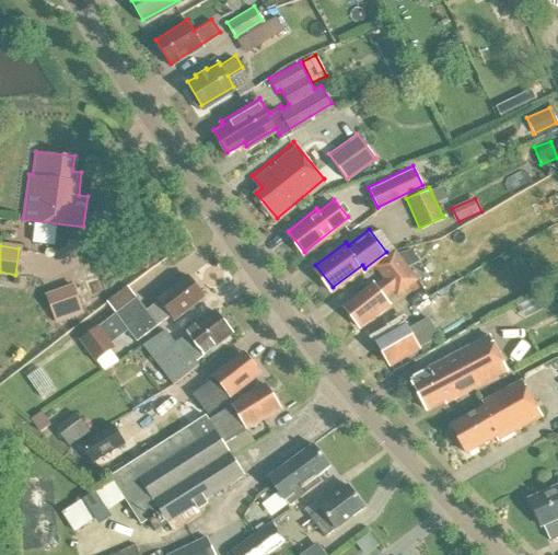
[(374,278),(344,301),(361,323),(391,299),(386,293),(395,286),(398,290),(418,275),(395,246),(375,262),(385,274),(376,281),(374,278)]
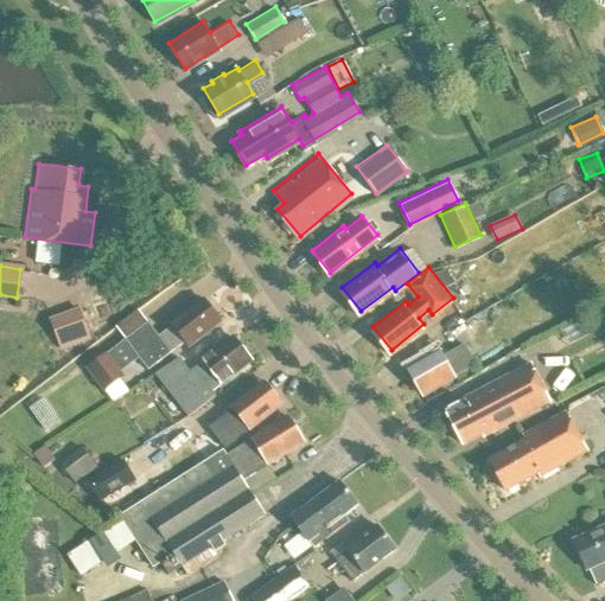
[(42,317),(57,347),(97,328),(82,296),(42,317)]
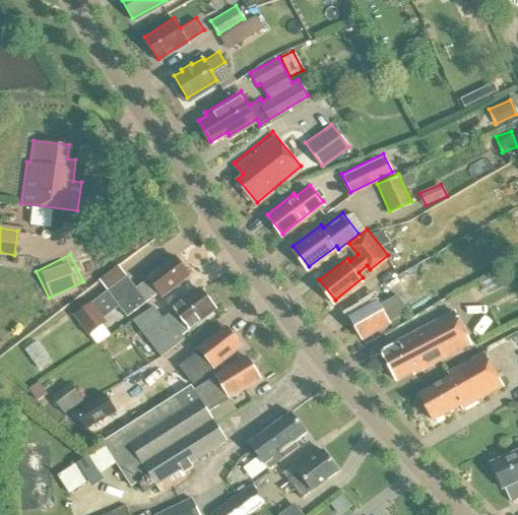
[(145,275),(147,276),(134,286),(125,274),(107,288),(126,314),(157,290),(160,295),(187,273),(172,254),(145,275)]
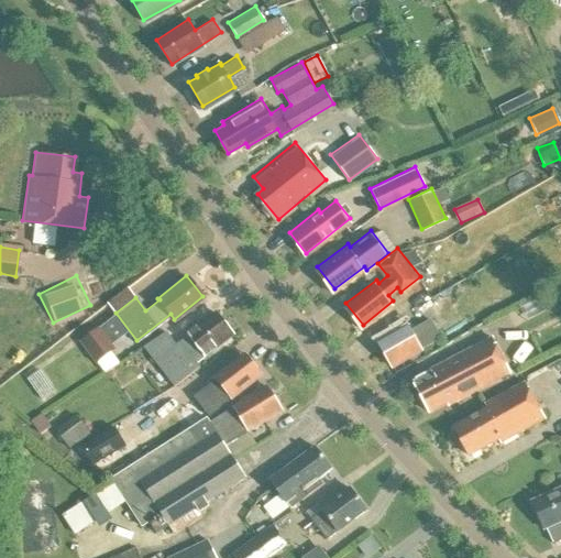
[(142,347),(164,374),(174,386),(199,365),(197,362),(231,334),(213,310),(175,342),(165,330),(142,347)]
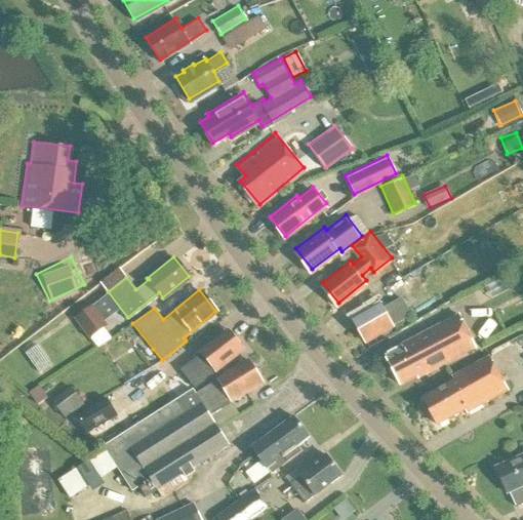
[(394,321),(410,312),(401,294),(383,305),(379,298),(366,306),(368,309),(354,317),(366,340),(395,323),(394,321)]
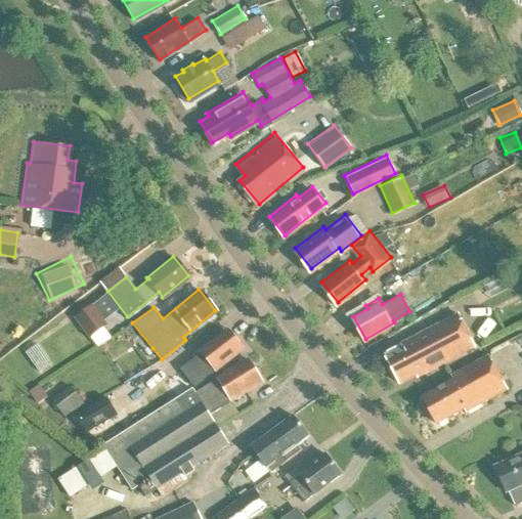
[(89,302),(72,316),(88,337),(105,322),(89,302)]
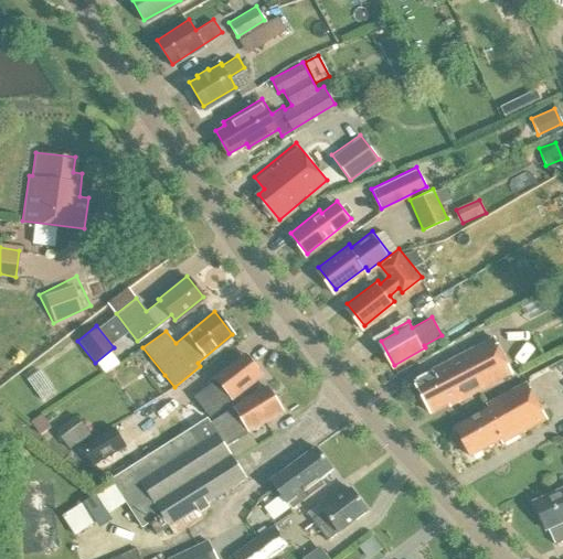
[(491,334),(431,367),(433,369),(414,380),(431,410),(449,400),(450,404),(511,369),(491,334)]
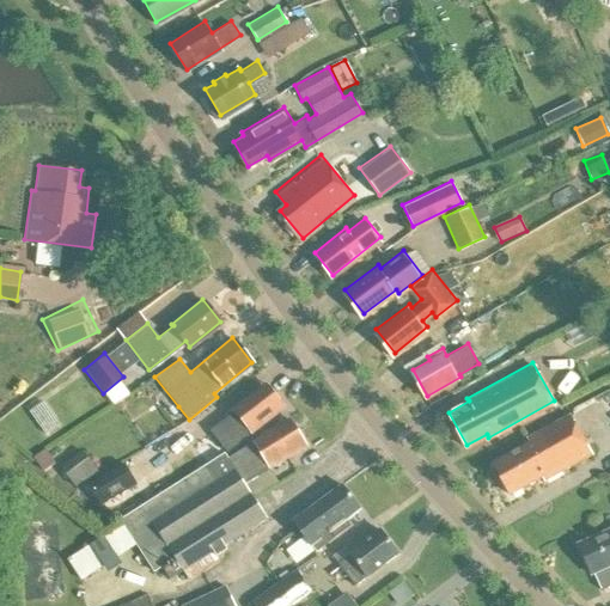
[(231,408),(236,412),(220,426),(235,444),(282,405),(264,381),(231,408)]
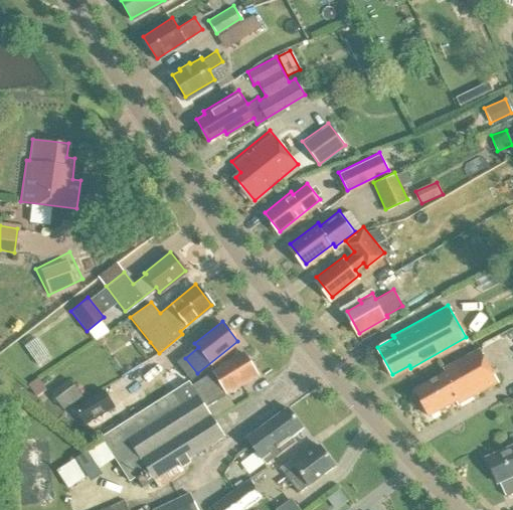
[(480,345),(443,365),(445,369),(419,383),(419,382),(413,385),(429,412),(439,406),(438,405),(455,396),(457,401),(498,378),(480,345)]
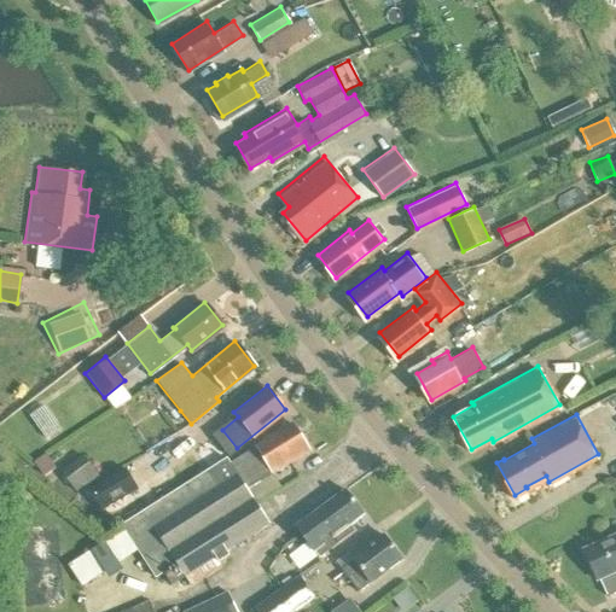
[(267,520),(244,485),(273,468),(279,468),(283,462),(307,448),(291,423),(254,444),(255,446),(227,461),(225,456),(121,524),(155,576),(163,571),(172,583),(214,555),(218,561),(230,553),(226,548),(267,520)]
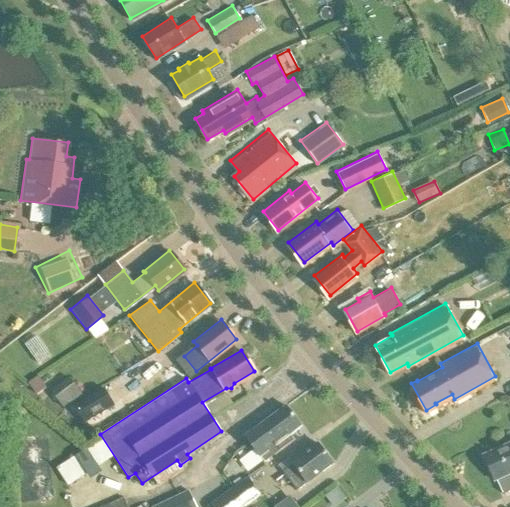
[(50,391),(61,407),(81,393),(69,377),(50,391)]
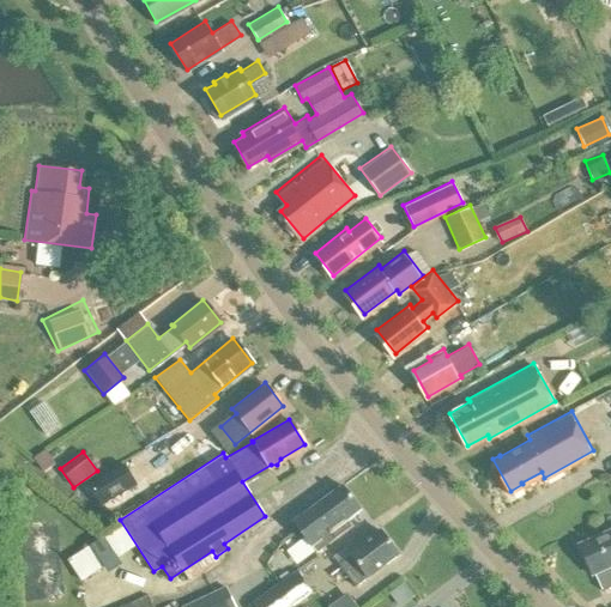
[(312,509),(292,522),(313,551),(333,536),(328,530),(360,509),(343,484),(310,507),(312,509)]
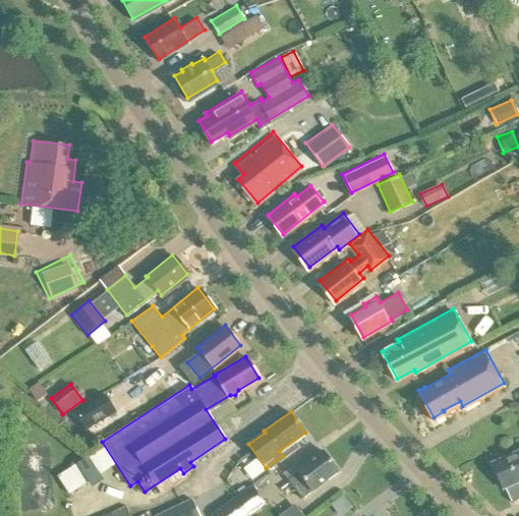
[(518,447),(492,460),(503,485),(506,484),(513,500),(518,497),(518,447)]
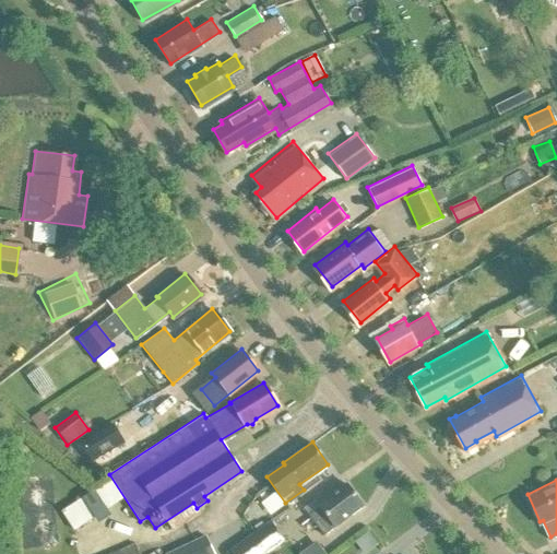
[(320,506),(309,515),(321,530),(332,522),(335,526),(363,504),(346,482),(318,504),(320,506)]
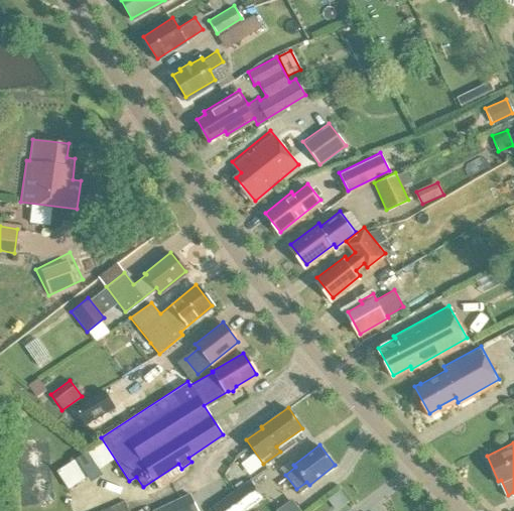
[(215,510),(241,510),(260,497),(247,479),(211,505),(215,510)]
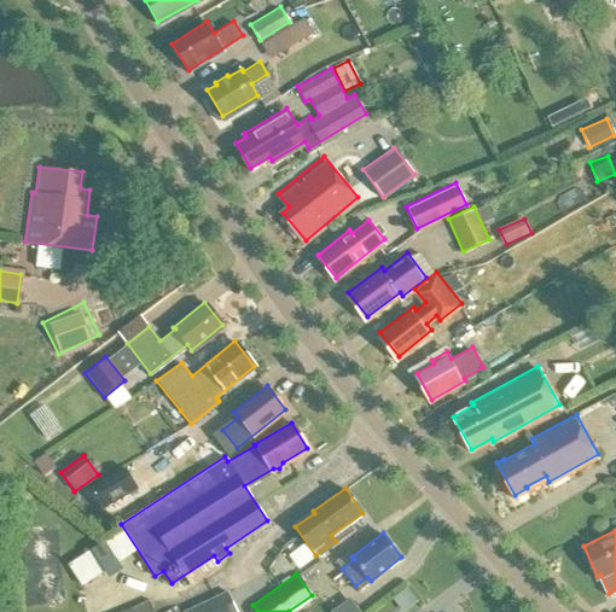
[(237,611),(226,588),(181,610),(182,611),(237,611)]
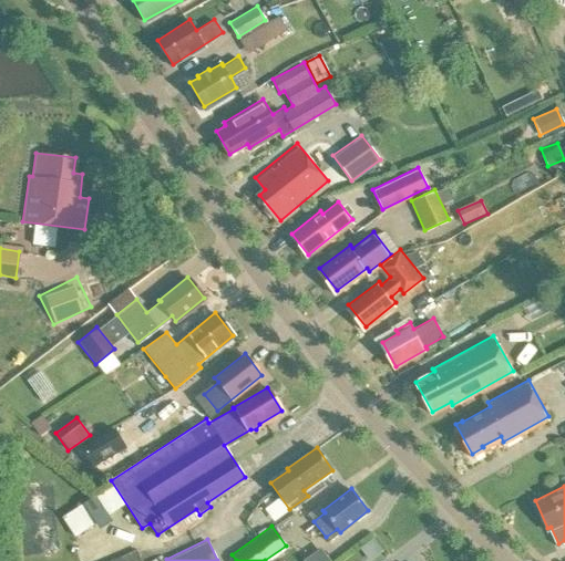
[(141,560),(136,549),(106,560),(141,560)]
